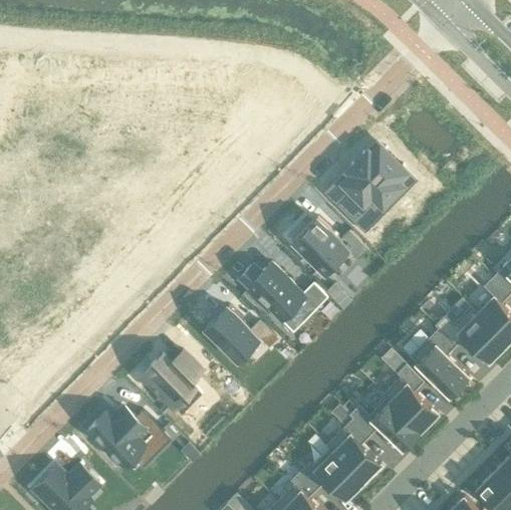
[(22,73),(20,116),(21,116),(41,117),(42,118),(45,74),(22,73)]
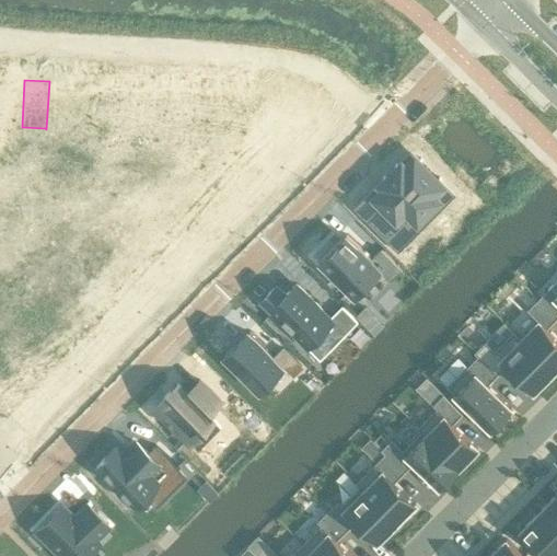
[(45,128),(45,134),(72,136),(72,132),(71,132),(74,85),(76,85),(76,83),(49,81),(46,129),(45,128)]
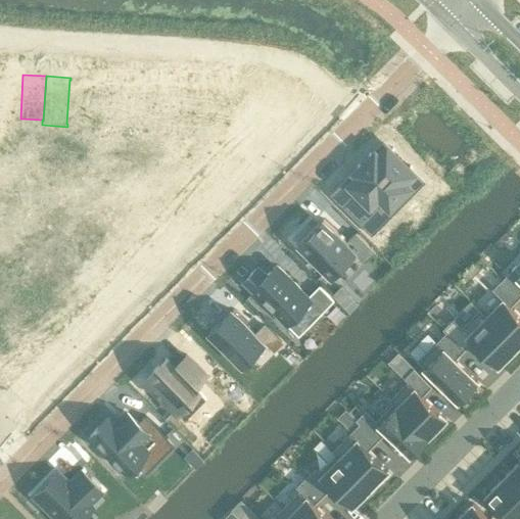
[(69,80),(66,124),(67,124),(89,126),(90,126),(92,81),(71,80),(69,80)]
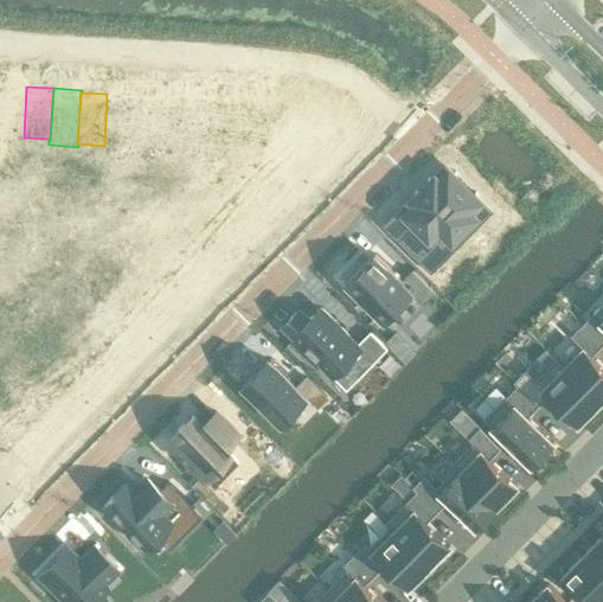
[(103,146),(102,151),(130,153),(134,96),(107,94),(104,146),(103,146)]
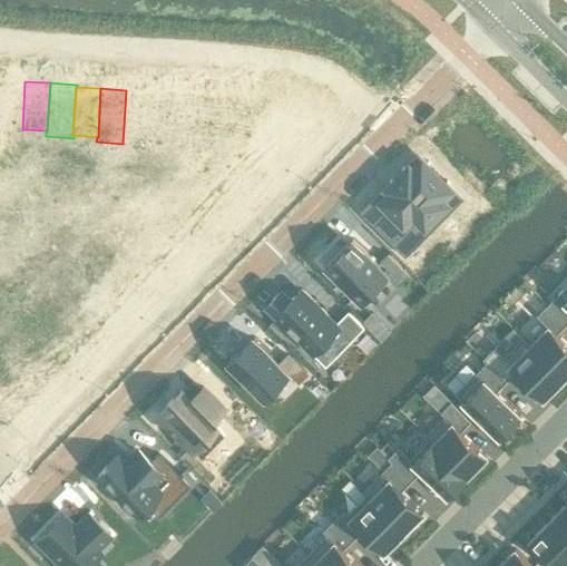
[(214,119),(207,130),(215,135),(222,124),(214,119)]
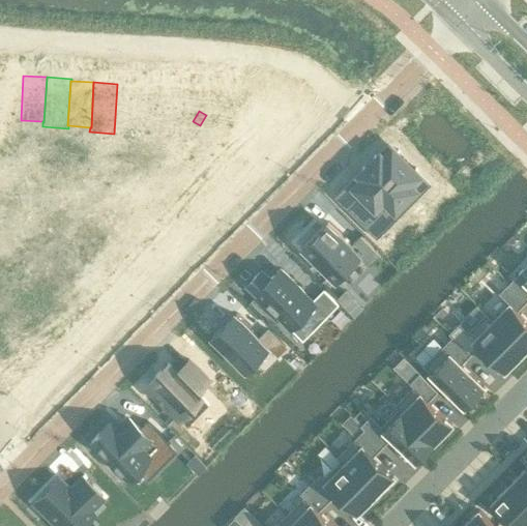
[(11,137),(7,148),(16,151),(20,139),(11,137)]
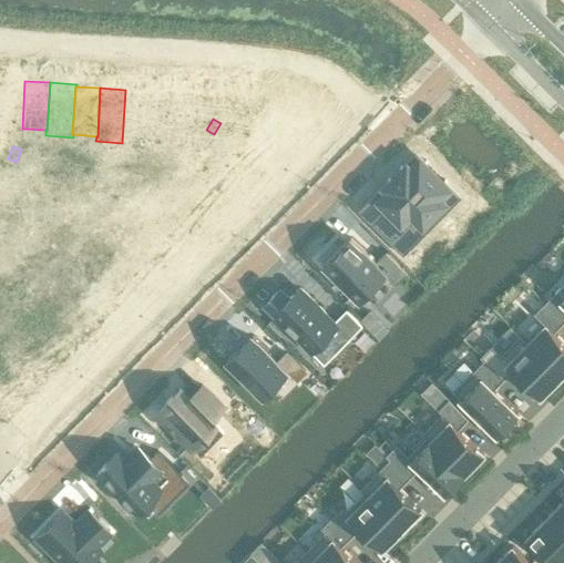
[(21,149),(17,162),(26,164),(29,152),(21,149)]
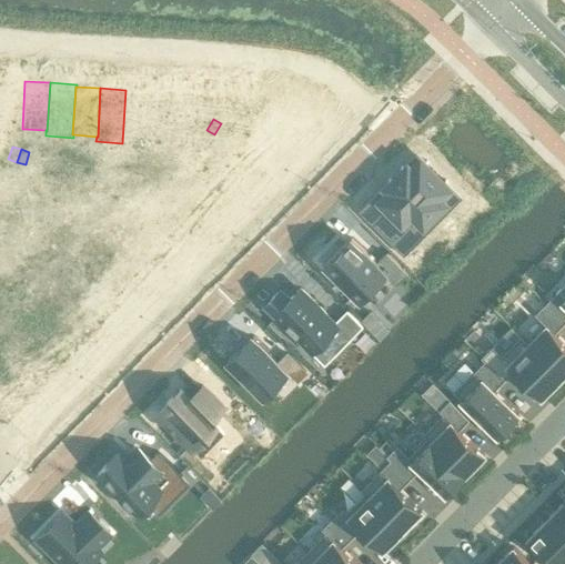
[(61,159),(61,172),(70,173),(70,160),(61,159)]
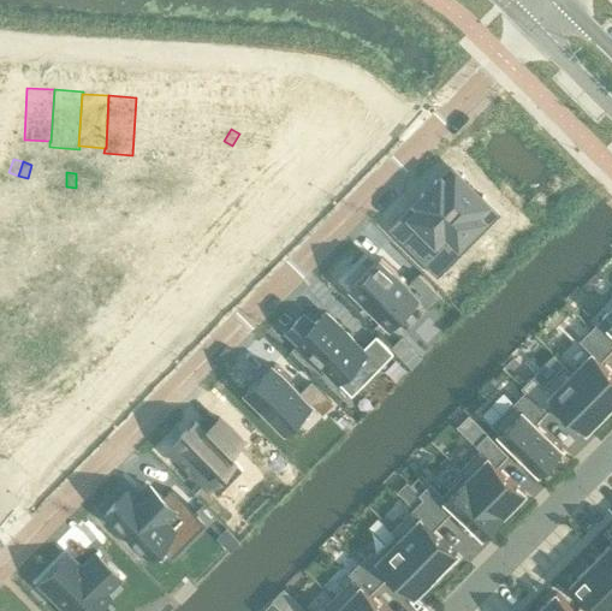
[(76,173),(76,188),(85,188),(85,173),(76,173)]
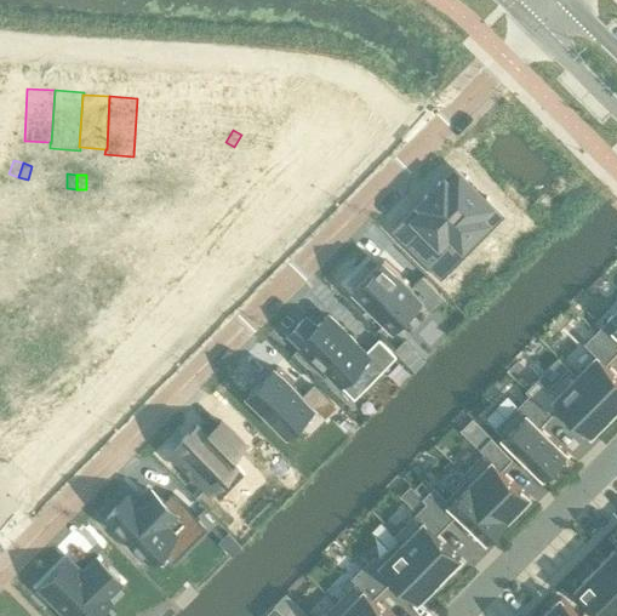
[(123,177),(121,192),(131,193),(132,178),(123,177)]
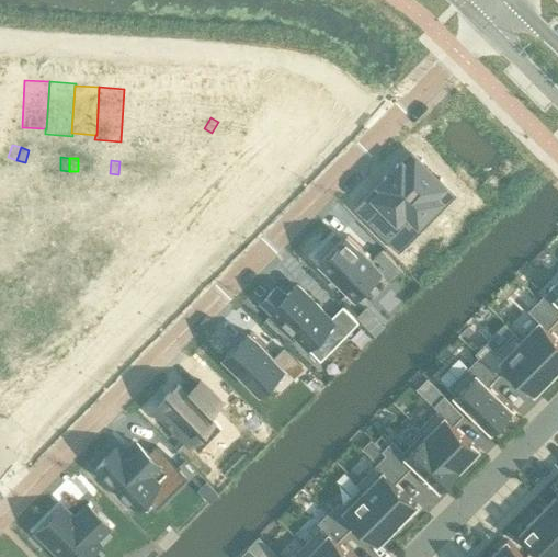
[(120,161),(118,174),(127,174),(128,161),(120,161)]
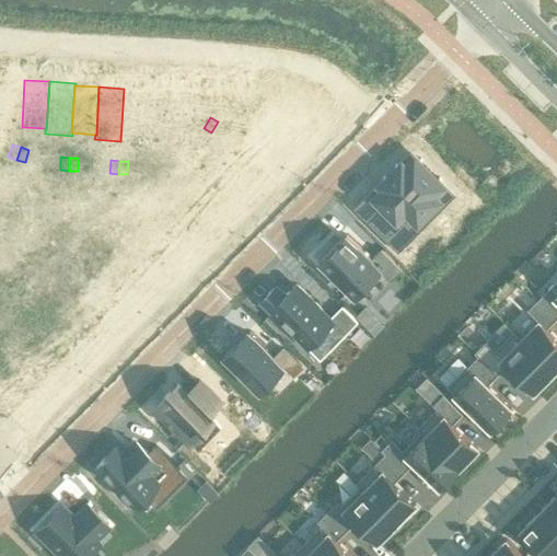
[(381,208),(363,224),(395,256),(396,255),(385,243),(409,219),(415,224),(437,203),(431,197),(440,188),(437,184),(438,183),(437,181),(434,183),(417,165),(419,163),(418,162),(416,164),(413,161),(403,170),(399,166),(395,170),(394,168),(392,170),(394,172),(383,182),(382,181),(380,182),(382,184),(379,187),(382,192),(373,200),(381,208)]
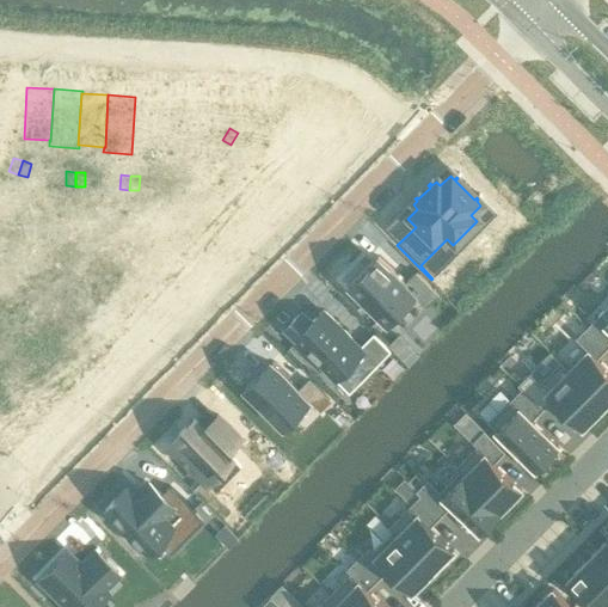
[(158,177),(157,191),(166,191),(167,177),(158,177)]
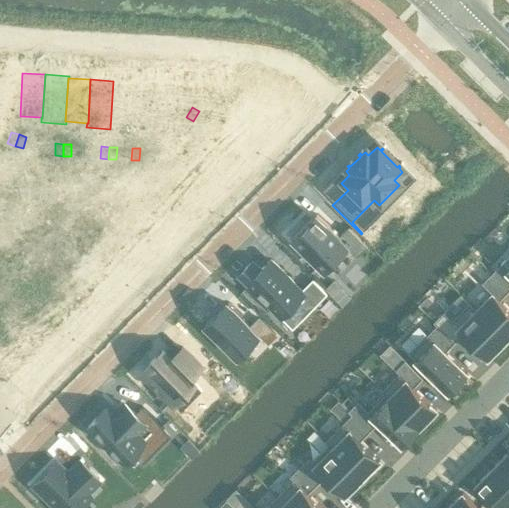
[(0,196),(3,198),(10,177),(10,176),(0,172),(0,196)]
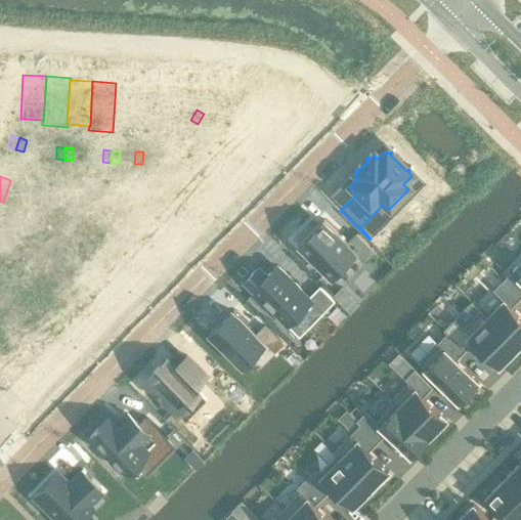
[(40,181),(38,188),(49,192),(52,184),(40,181)]
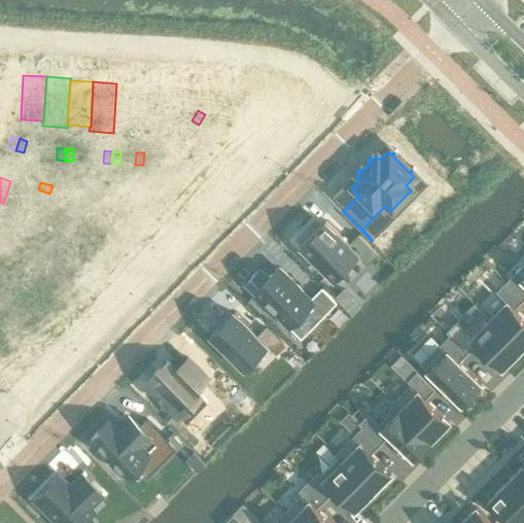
[(38,189),(35,198),(47,202),(49,194),(38,189)]
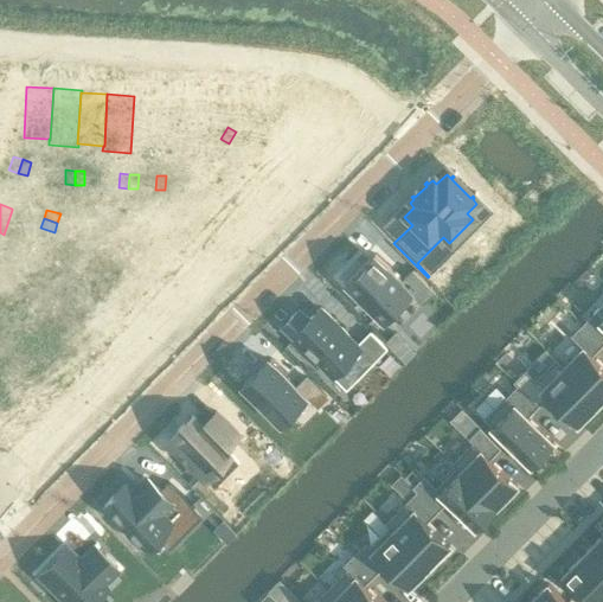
[(257,244),(247,255),(254,261),(264,251),(257,244)]
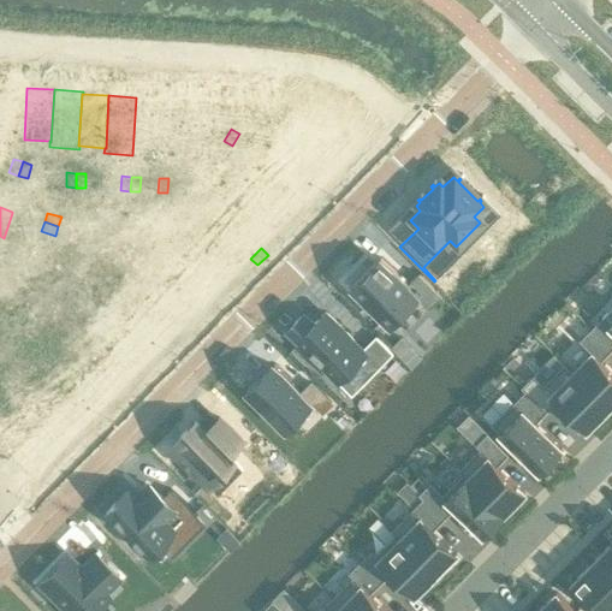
[(376,262),(348,291),(387,331),(415,303),(426,314),(438,302),(416,279),(405,290),(376,262)]
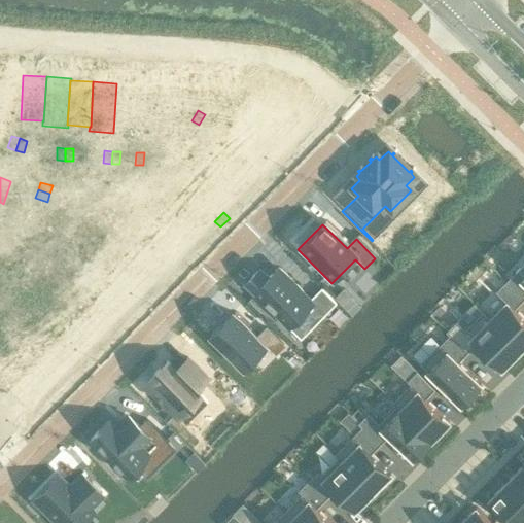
[(70,238),(64,244),(73,252),(78,247),(70,238)]
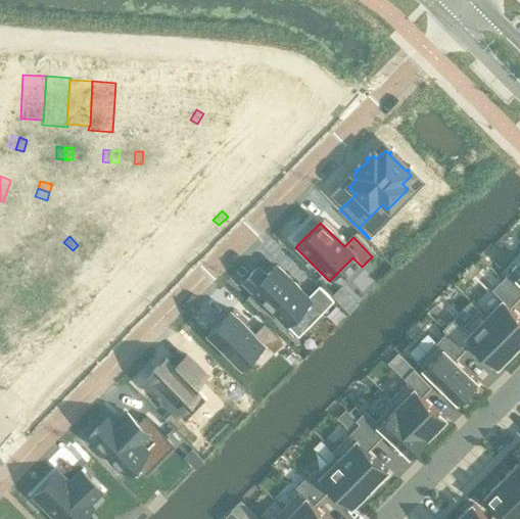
[(20,241),(18,249),(30,252),(33,244),(20,241)]
